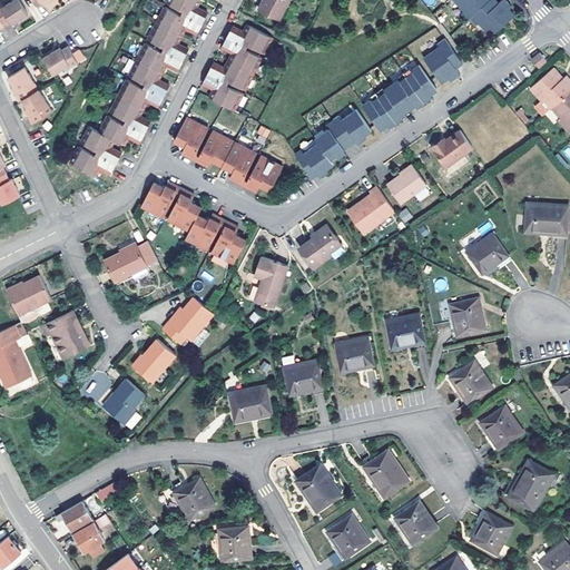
[(0,22),(2,26),(8,22),(9,25),(26,15),(16,0),(10,0),(0,7),(0,22)]
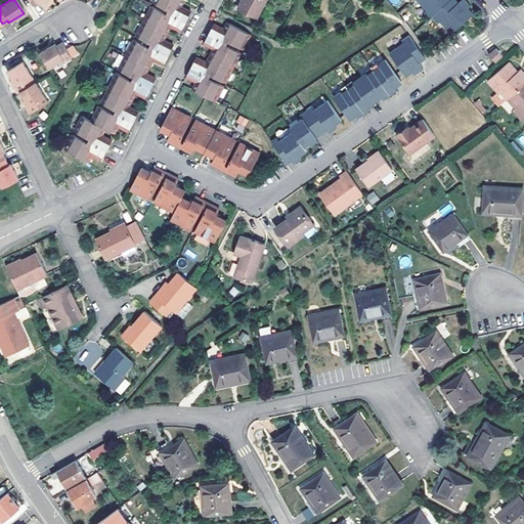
[(177,4),(179,0),(154,0),(153,3),(166,9),(172,12),(173,15),(184,20),(188,12),(179,7),(177,4)]
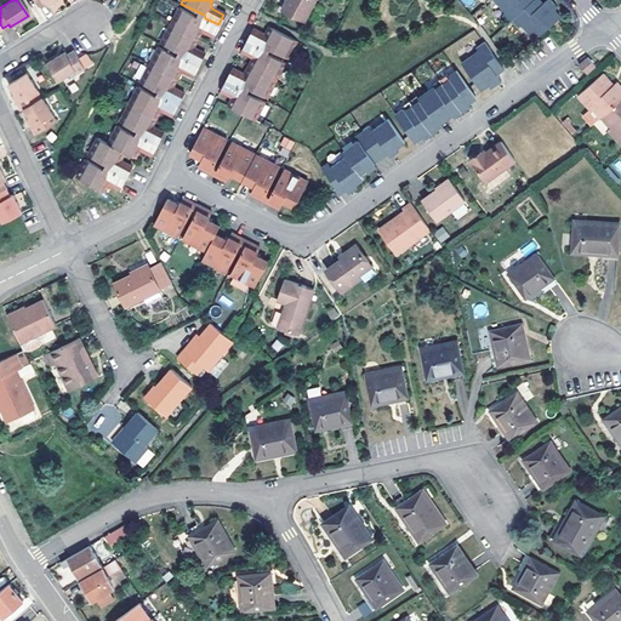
[(314,0),(285,0),(280,11),(303,23),(311,9),(314,0)]
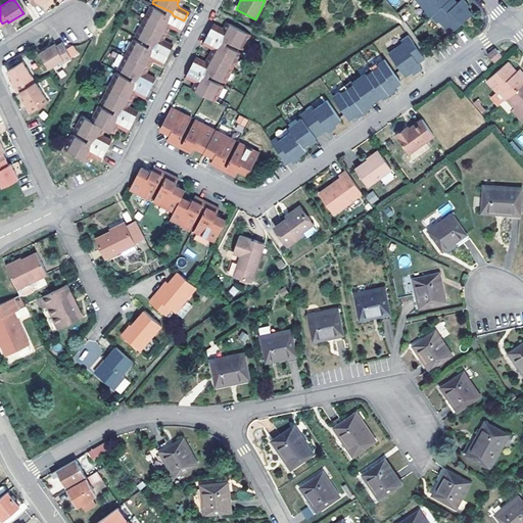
[(443,0),(418,0),(429,10),(426,13),(431,18),(433,16),(447,4),(443,0)]
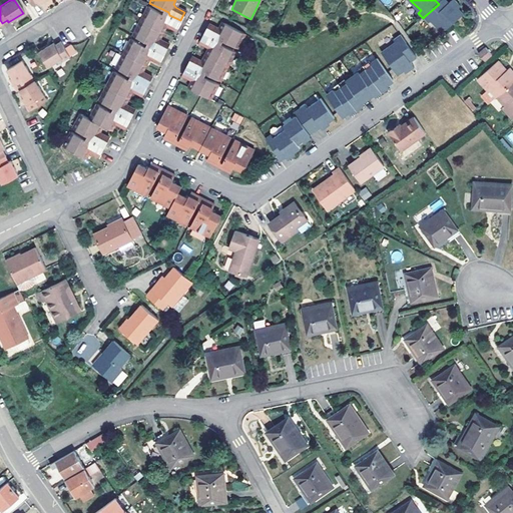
[(442,2),(439,4),(425,16),(431,22),(433,20),(443,32),(463,14),(459,9),(461,7),(455,0),(451,4),(447,7),(442,2)]
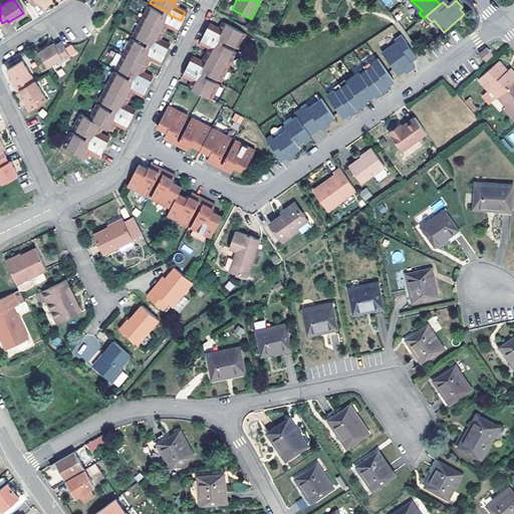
[(168,16),(162,13),(148,6),(141,21),(160,31),(163,26),(167,25),(176,30),(181,20),(170,15),(168,16)]
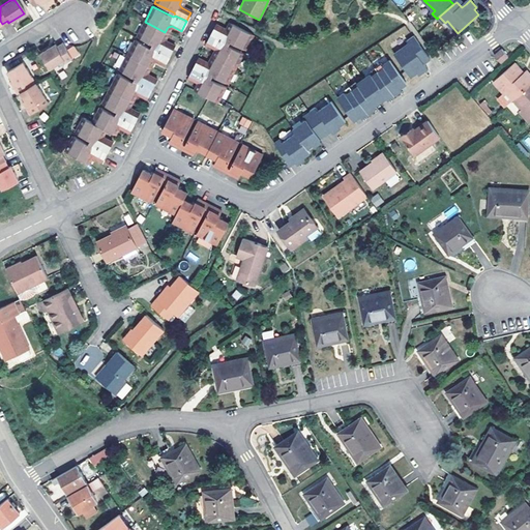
[(137,36),(151,43),(157,47),(158,50),(169,56),(173,47),(164,41),(162,38),(165,32),(145,22),(137,36)]
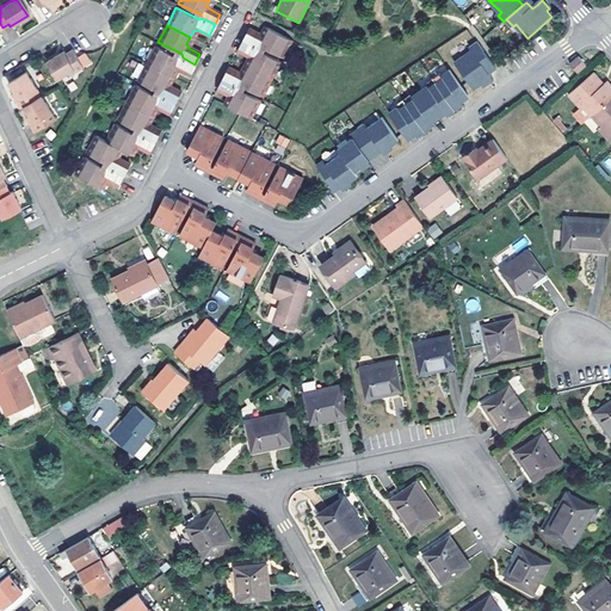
[(259,48),(264,50),(281,60),(290,39),(266,26),(263,34),(258,35),(247,29),(241,41),(255,48),(259,48)]
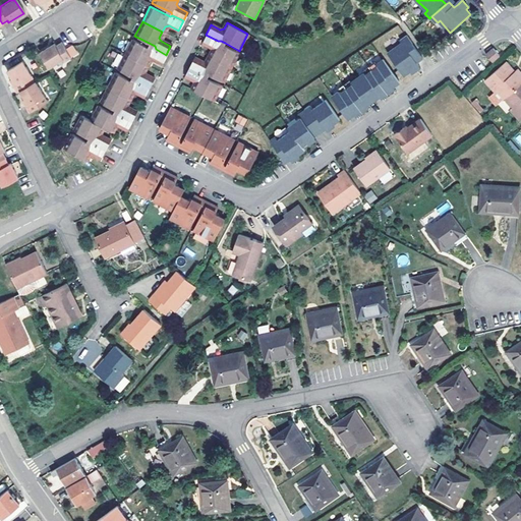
[(238,53),(224,46),(220,44),(218,41),(206,35),(201,43),(212,48),(213,51),(210,57),(230,68),(238,53)]
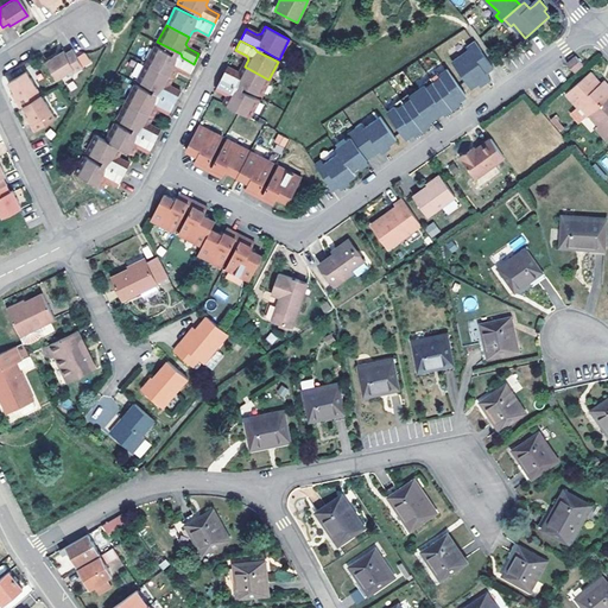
[(491,82),(485,75),(482,70),(489,65),(474,43),(467,48),(469,51),(451,63),(470,90),(477,84),(480,88),(491,82)]
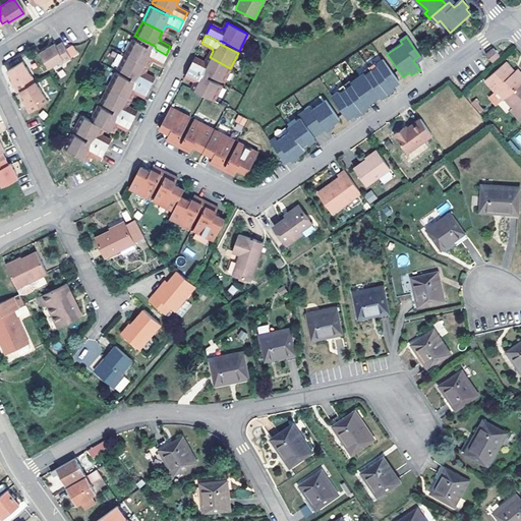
[(153,50),(147,47),(133,40),(124,55),(145,65),(148,59),(151,59),(161,64),(166,55),(156,49),(153,50)]
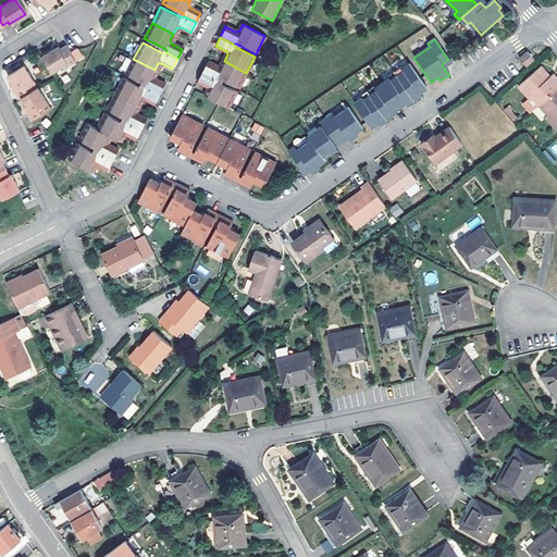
[(56,45),(40,54),(50,71),(65,62),(66,64),(73,61),(63,44),(58,47),(56,45)]
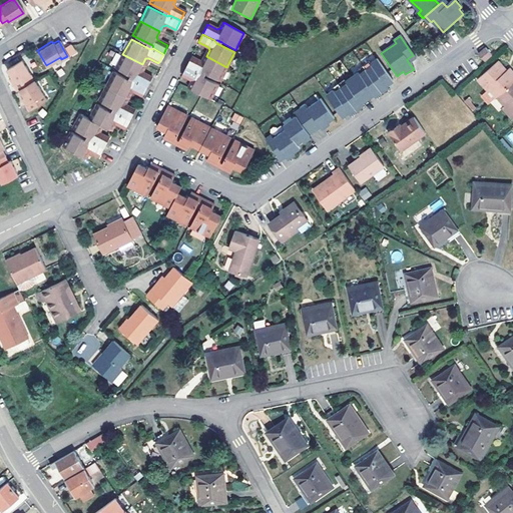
[(70,57),(77,54),(72,43),(65,47),(70,57)]
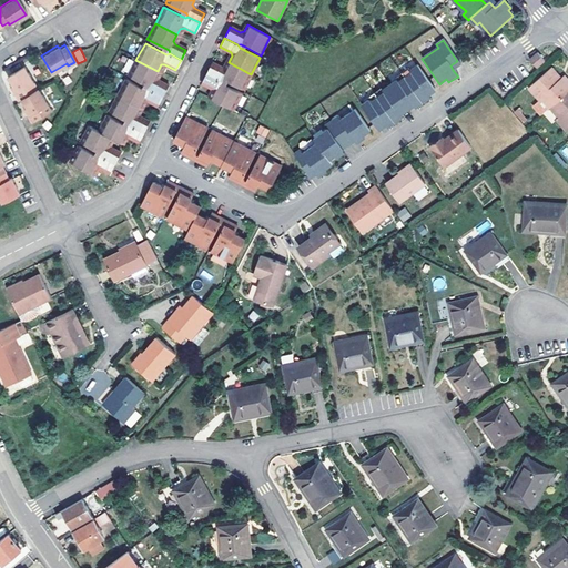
[(546,60),(539,51),(530,59),(537,67),(546,60)]
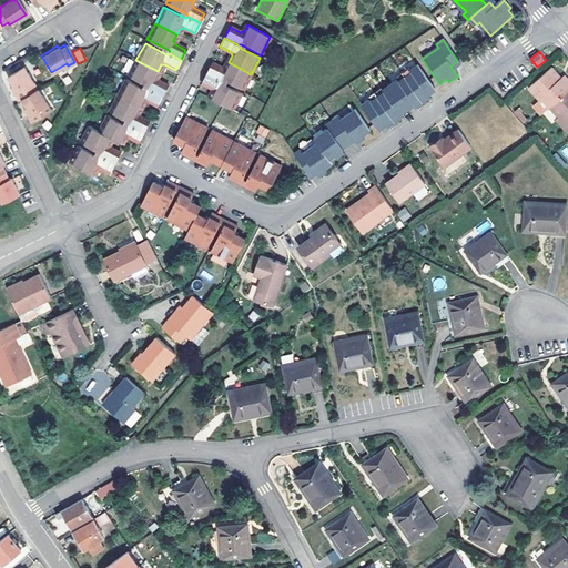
[(232,56),(231,52),(222,68),(226,67),(229,62),(232,56)]
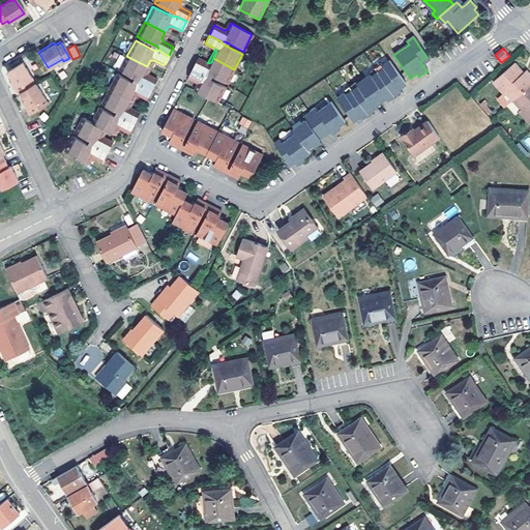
[(147,66),(126,56),(119,70),(133,78),(139,81),(140,84),(151,90),(155,80),(146,75),(144,72),(147,66)]
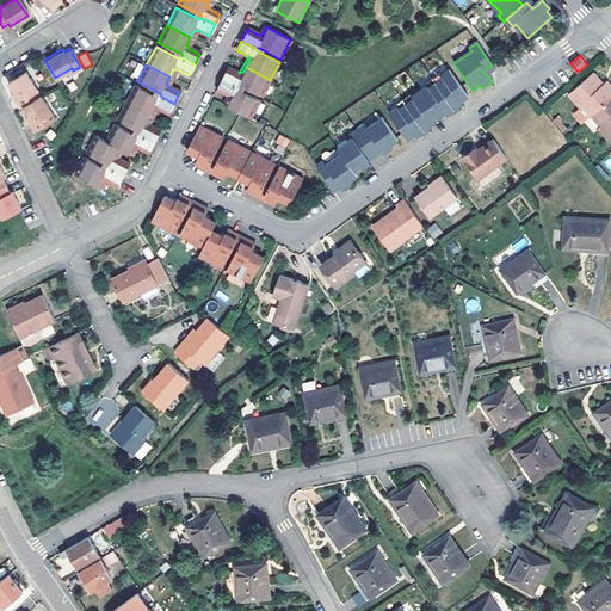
[(270,80),(246,67),(244,72),(239,73),(227,67),(221,80),(235,87),(240,86),(244,88),(261,97),(270,80)]
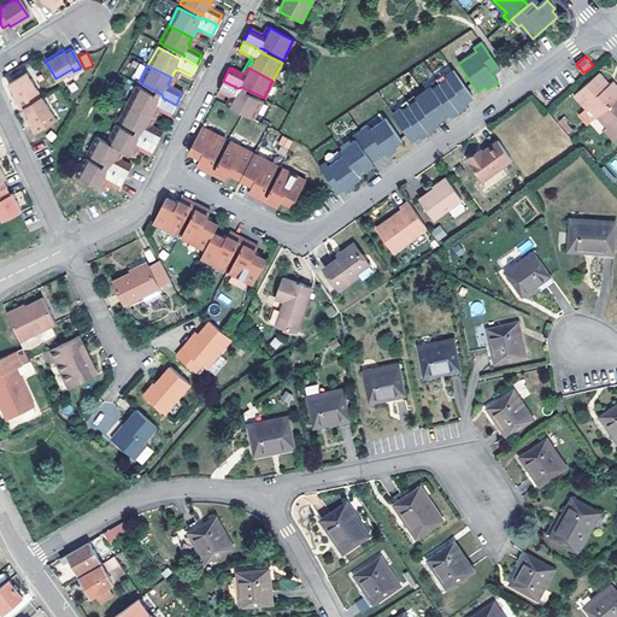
[(22,106),(41,94),(25,71),(7,82),(13,92),(17,99),(13,100),(19,109),(22,106)]
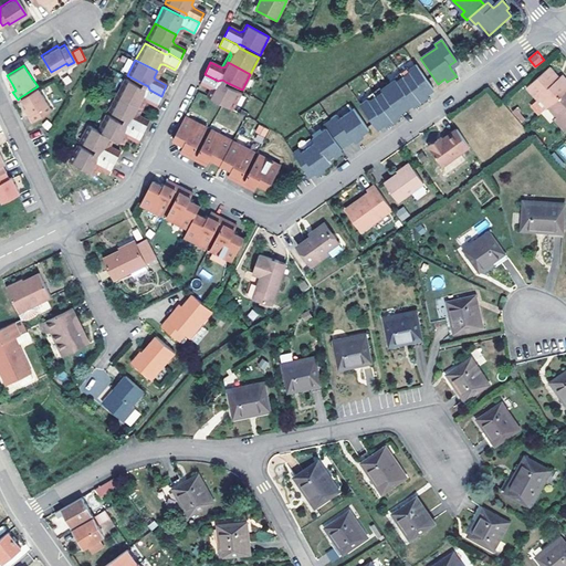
[(409,73),(402,79),(418,101),(432,91),(415,65),(408,71),(409,73)]
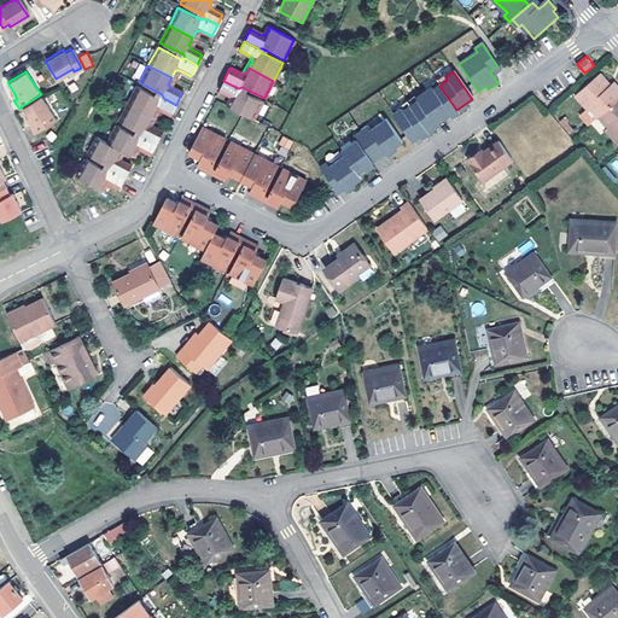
[(435,80),(439,86),(447,80),(445,77),(443,74),(435,80)]
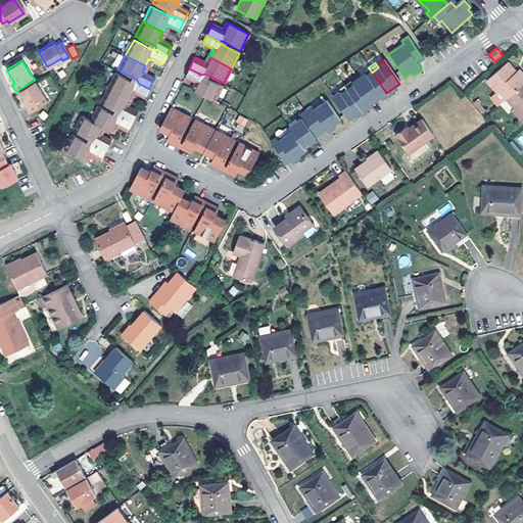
[(497,90),(506,98),(522,83),(522,69),(521,67),(516,73),(513,75),(511,72),(513,69),(507,62),(486,81),(495,92),(497,90)]
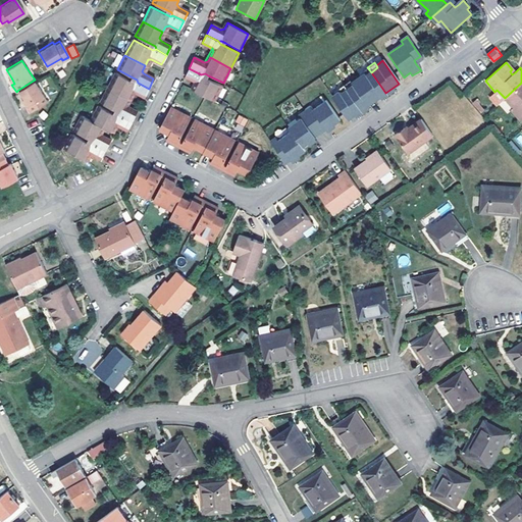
[(361,71),(363,74),(365,76),(371,72),(367,67),(361,71)]
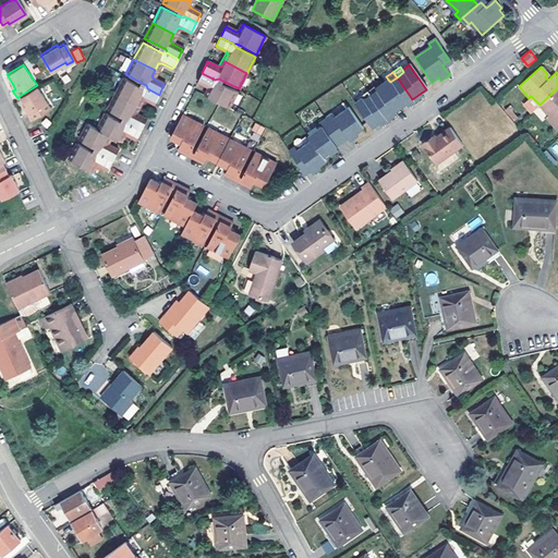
[(208,94),(204,95),(229,108),(237,94),(220,85),(216,83),(215,80),(202,73),(197,82),(207,87),(210,89),(208,94)]
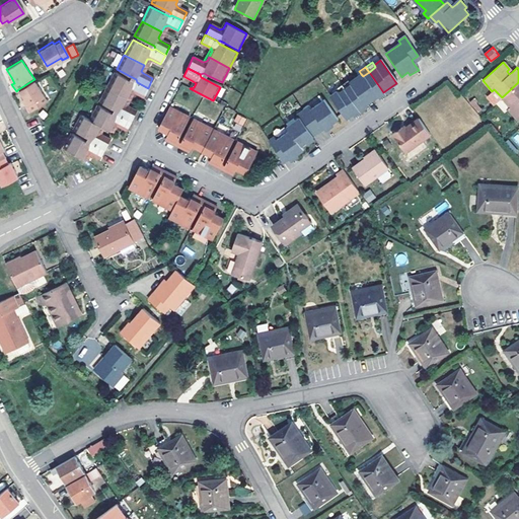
[(383,92),(369,72),(363,76),(361,74),(355,78),(371,101),(383,92)]
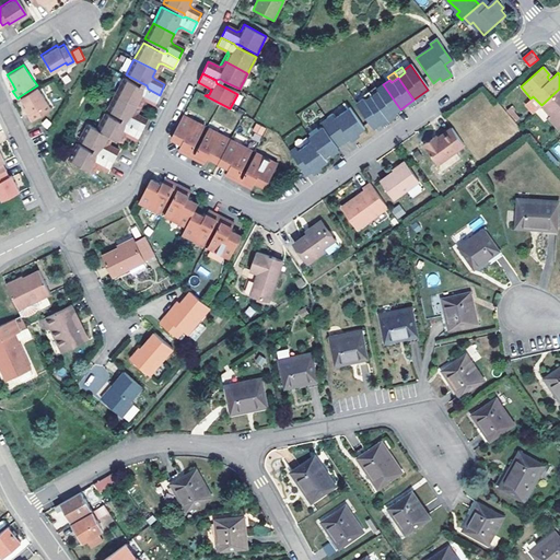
[(124,79),(116,94),(138,105),(140,101),(143,101),(154,105),(160,95),(148,89),(144,90),(138,86),(124,79)]
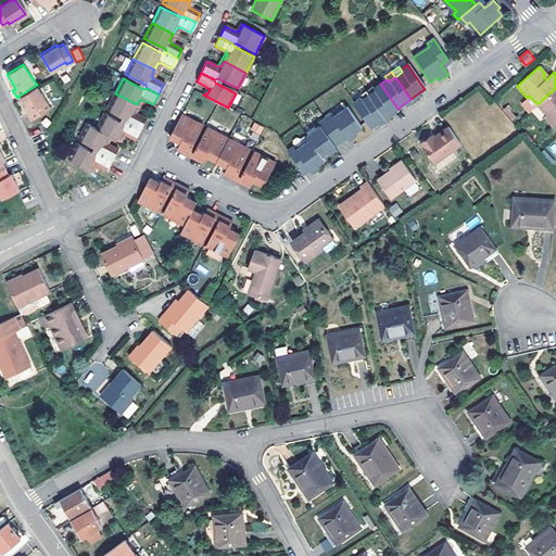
[(397,109),(380,84),(374,88),(375,91),(368,96),(384,117),(397,109)]
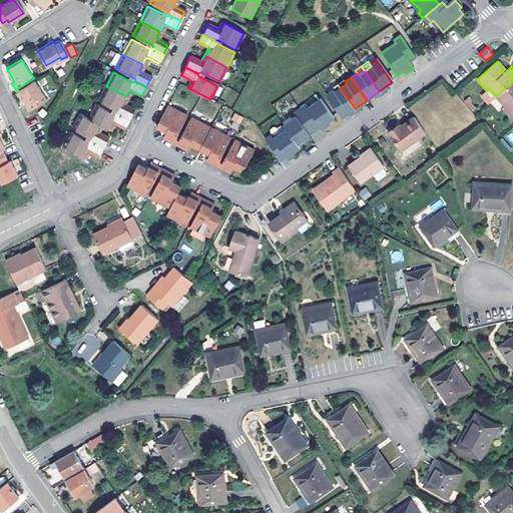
[(34,78),(18,88),(24,97),(27,102),(25,104),(28,109),(36,105),(46,99),(34,78)]
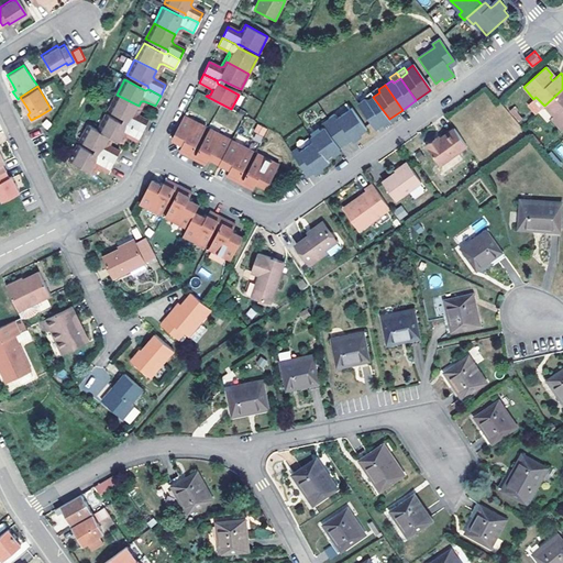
[(370,91),(373,97),(379,92),(378,89),(376,87),(370,91)]
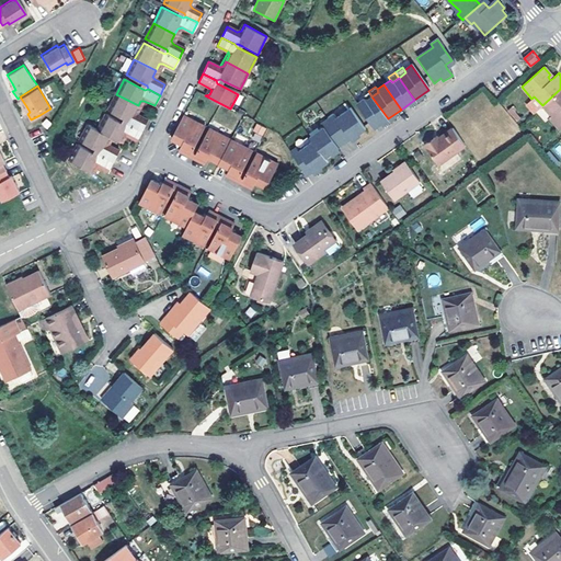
[(560,89),(542,105),(551,115),(549,117),(559,129),(560,127),(560,89)]
